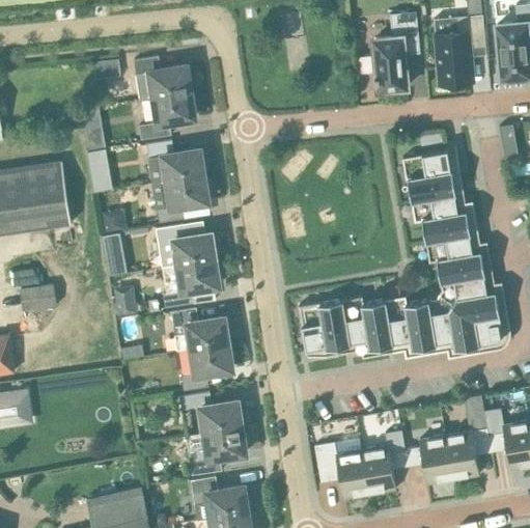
[(480,14),(478,0),(466,0),(468,15),(480,14)]
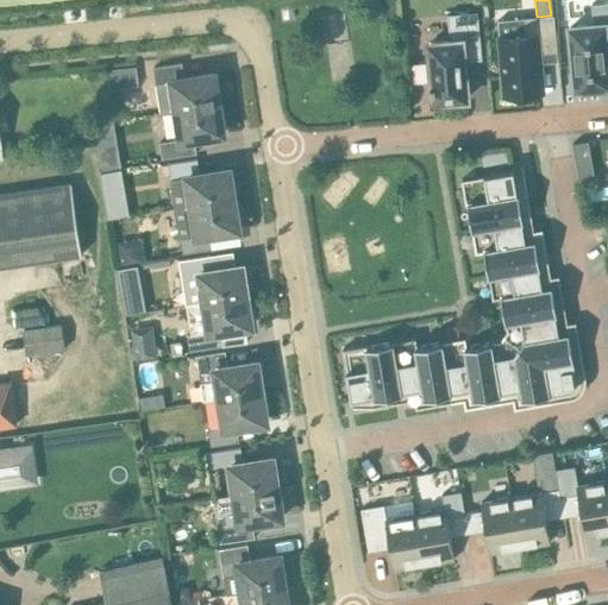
[(576,92),(607,88),(607,71),(606,49),(607,49),(607,5),(591,7),(593,27),(570,30),(576,92)]
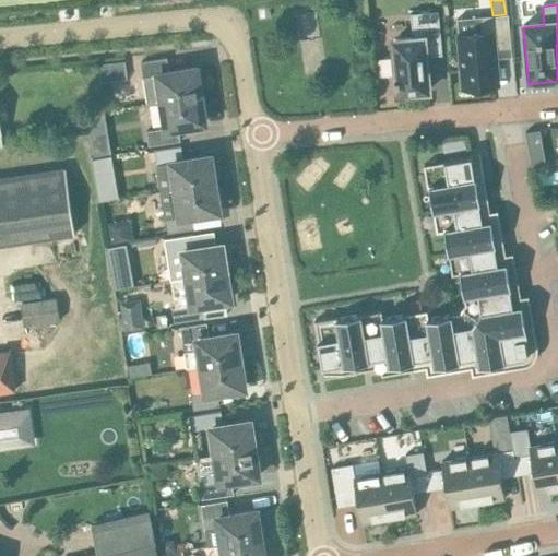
[(399,96),(426,94),(429,93),(426,59),(442,58),(438,13),(412,16),(414,40),(393,43),(399,96)]
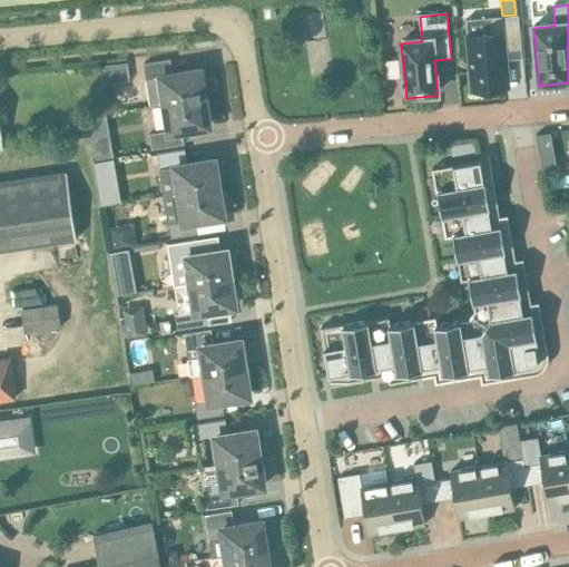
[(323,16),(306,17),(307,39),(324,38),(323,16)]
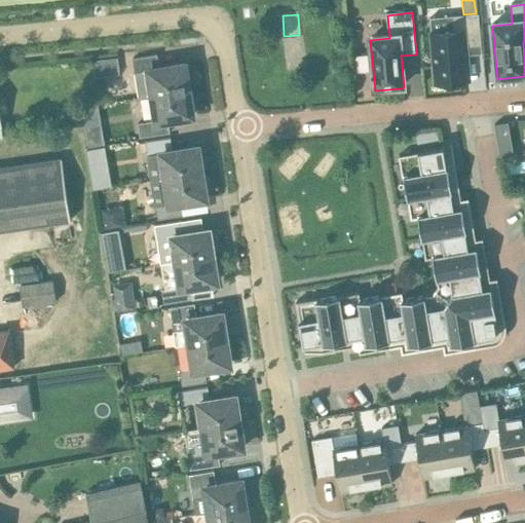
[(465,85),(464,82),(469,81),(465,50),(481,48),(478,15),(451,19),(452,34),(430,35),(436,85),(450,83),(450,86),(465,85)]
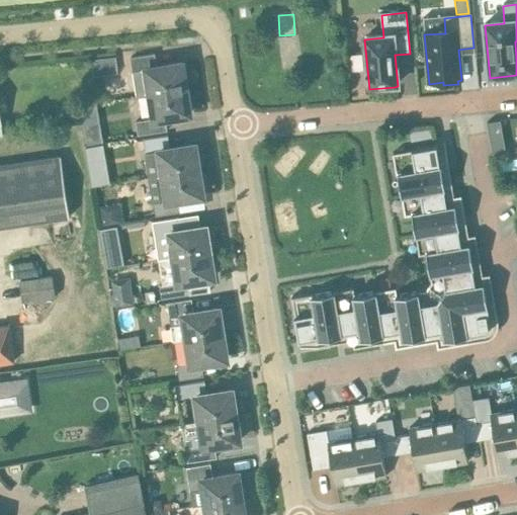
[(150,96),(186,90),(182,65),(157,69),(155,56),(131,60),(137,97),(150,95),(150,96)]
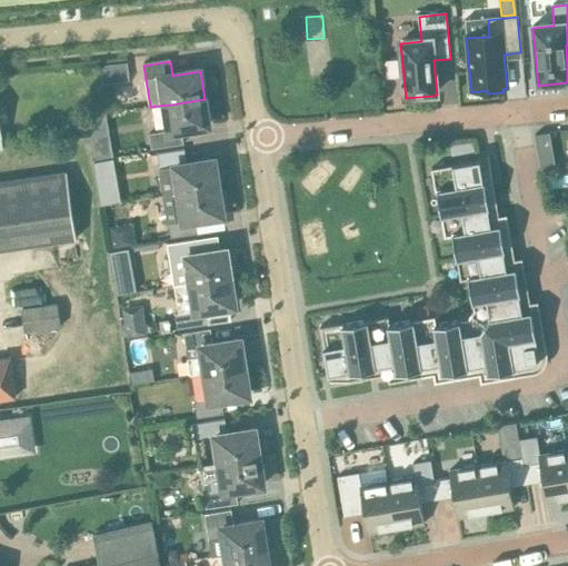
[(205,99),(165,106),(169,133),(149,136),(151,151),(183,146),(181,131),(209,127),(205,99)]
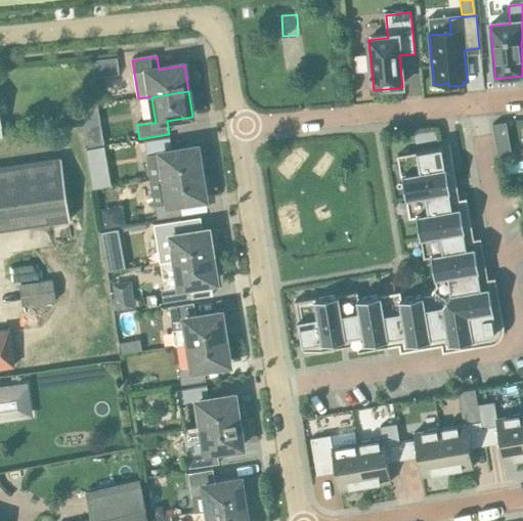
[(95,106),(80,110),(82,126),(97,123),(95,106)]
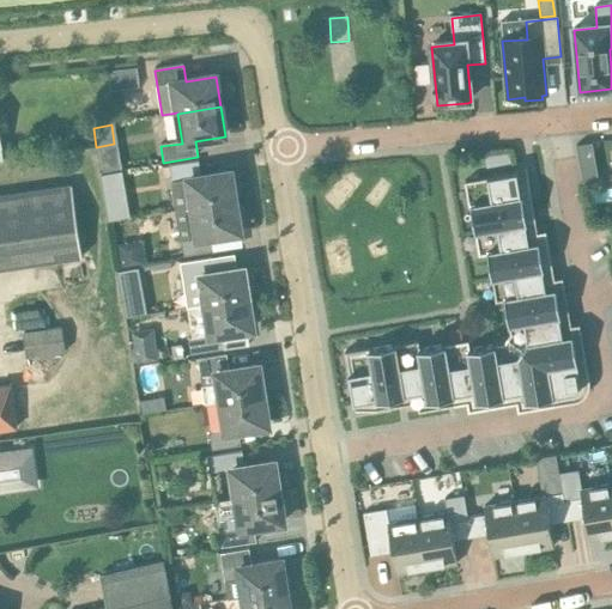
[(582,188),(598,186),(591,145),(575,147),(582,188)]
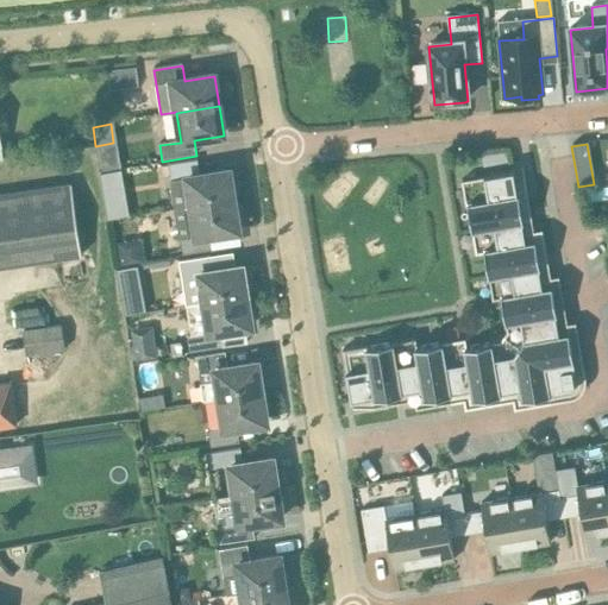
[(176,212),(234,202),(230,172),(200,177),(198,162),(169,166),(176,212)]
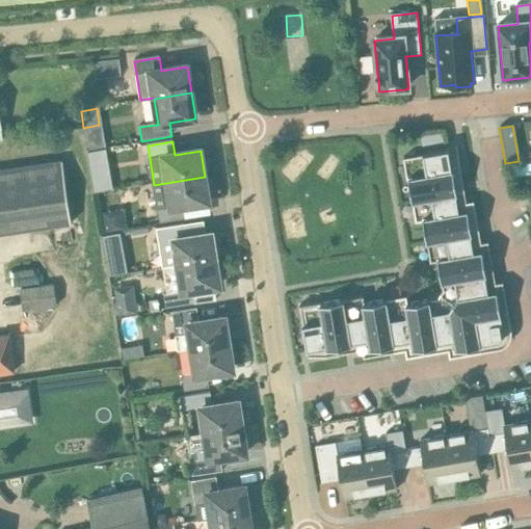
[(457,195),(454,174),(461,173),(457,150),(423,156),(403,160),(407,182),(408,182),(416,223),(423,222),(430,264),(437,263),(443,292),(436,300),(407,306),(406,298),(365,305),(363,297),(321,305),(321,303),(299,308),(302,326),(301,327),(308,362),(329,358),(328,350),(351,346),(351,345),(368,342),(369,351),(394,346),(394,345),(410,343),(413,351),(437,347),(437,346),(454,343),(455,351),(476,348),(476,347),(486,345),(487,353),(499,351),(501,350),(504,349),(505,348),(506,347),(508,345),(509,343),(510,342),(510,341),(511,339),(511,337),(511,336),(511,334),(509,322),(502,324),(500,313),(501,313),(497,292),(488,294),(485,278),(486,276),(482,252),(474,254),(471,237),(472,236),(468,211),(459,213),(456,196),(457,195)]
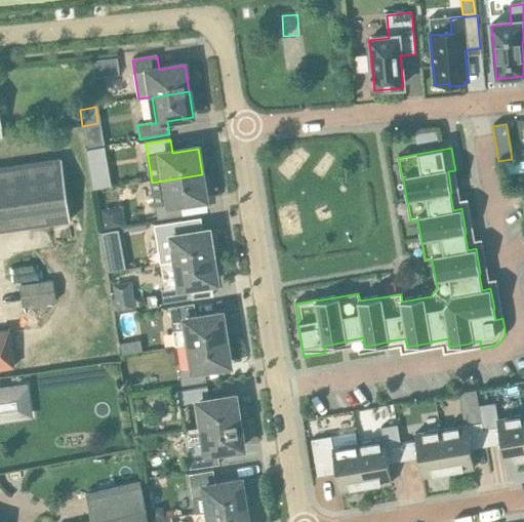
[(104,153),(88,156),(91,171),(107,168),(104,153)]
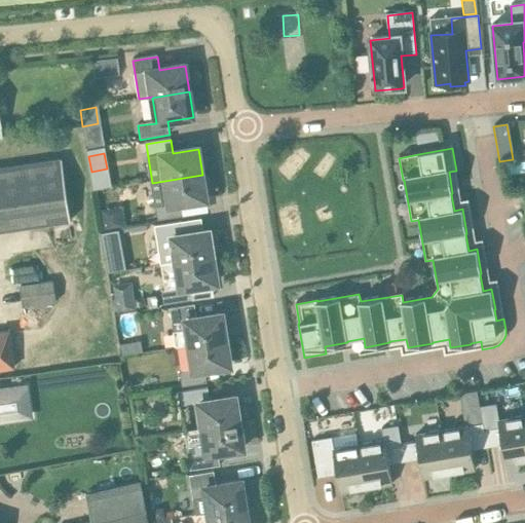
[(0,230),(71,224),(65,160),(0,166),(0,230)]
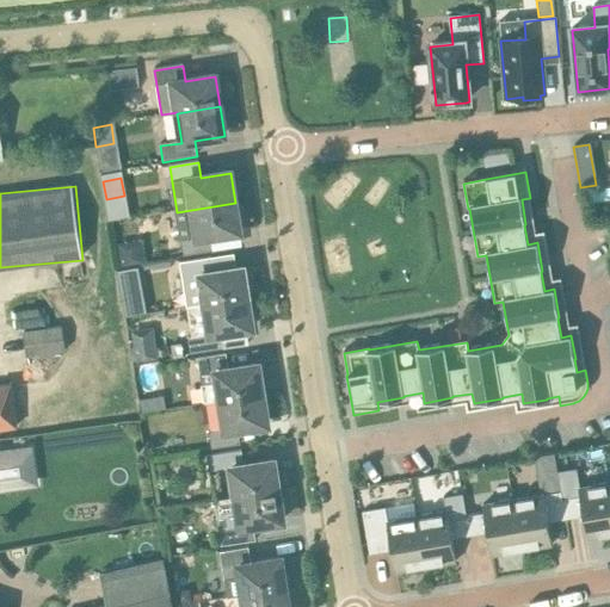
[(235,203),(177,212),(183,258),(213,253),(210,237),(240,233),(235,203)]
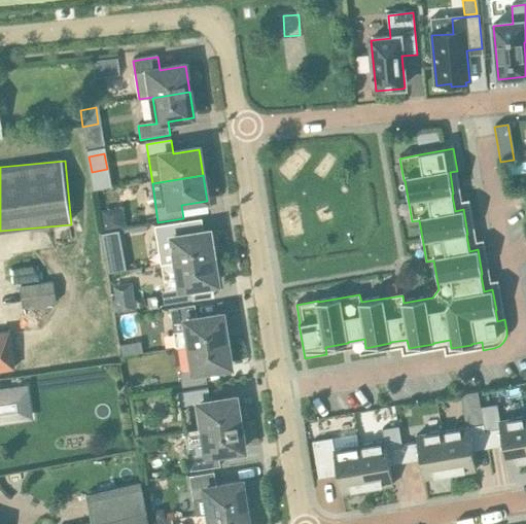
[(160,267),(213,258),(209,233),(183,237),(181,223),(153,228),(160,267)]
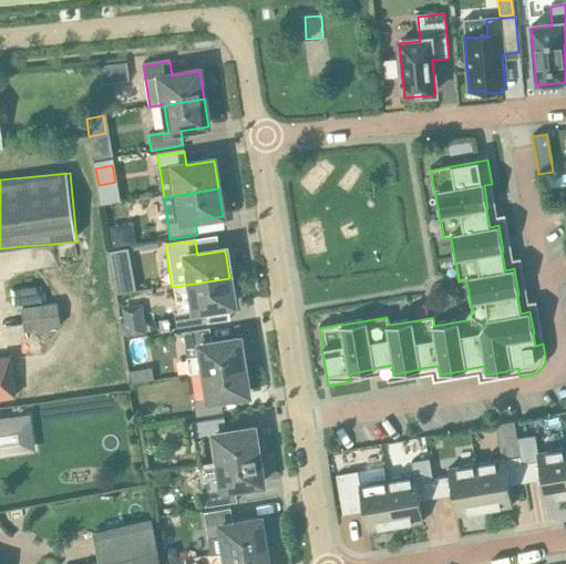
[(125,249),(107,253),(111,273),(130,269),(125,249)]
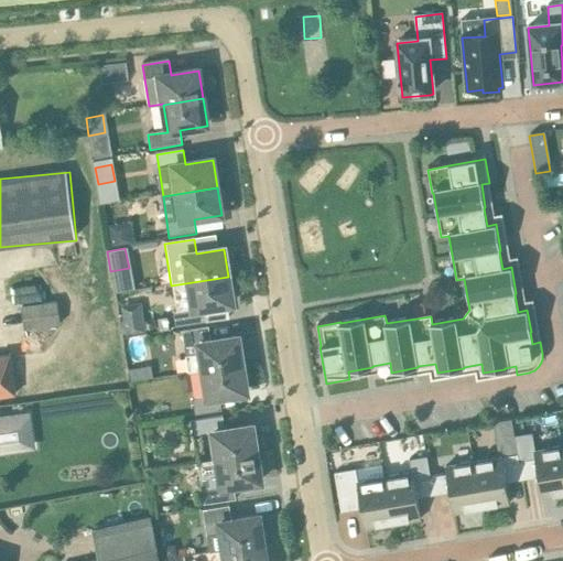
[(228,277),(171,286),(175,313),(173,313),(175,328),(207,323),(205,309),(233,304),(228,277)]
